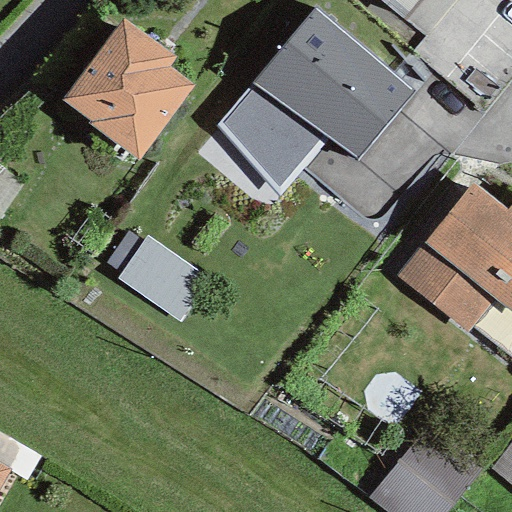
[(377,0),(403,21),(421,0),(377,0)]
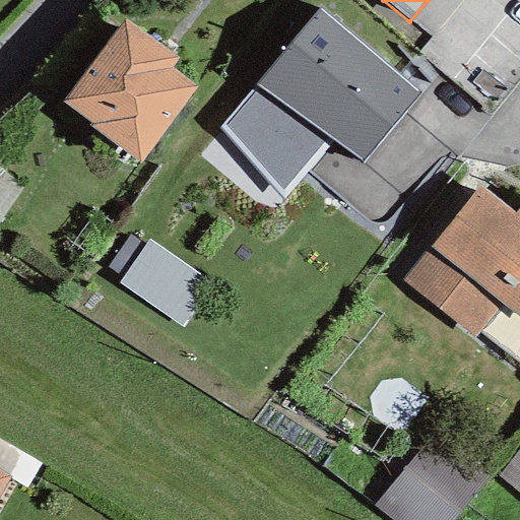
[(364,164),(418,94),(318,9),(253,83),(333,141),(364,164)]
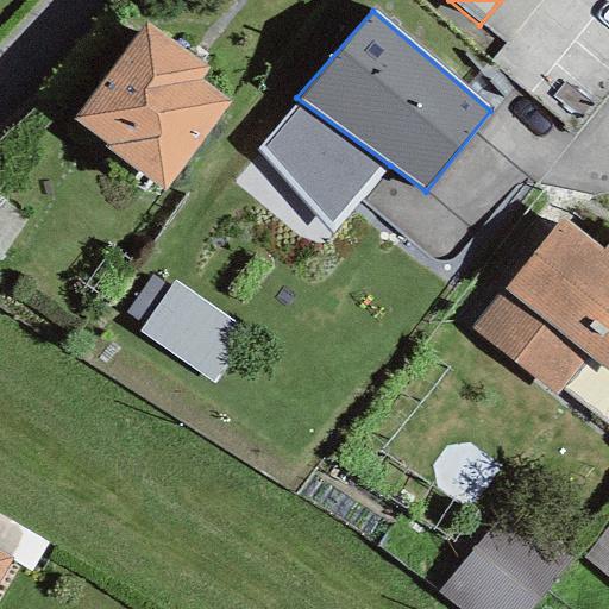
[(163,190),(228,104),(199,81),(208,69),(146,23),(71,120),(163,190)]
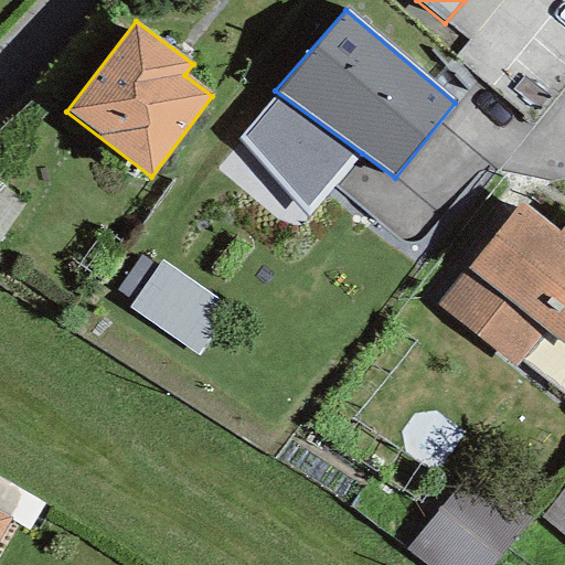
[(308,216),(362,153),(275,91),(237,137),(308,216)]
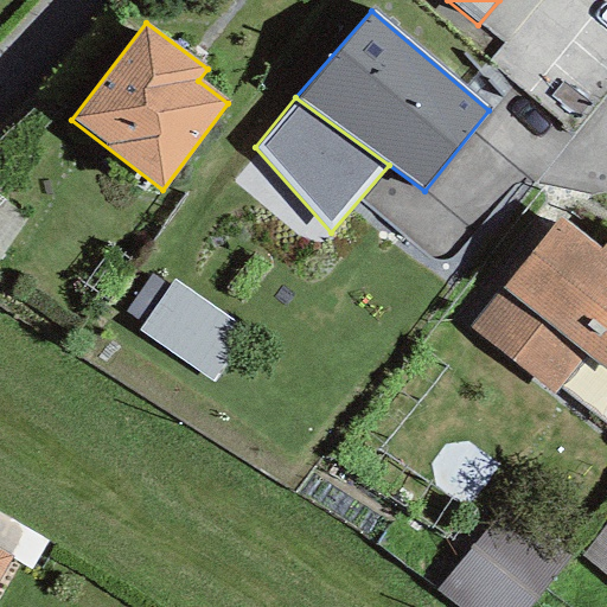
[(0,256),(39,192),(0,167),(0,256)]
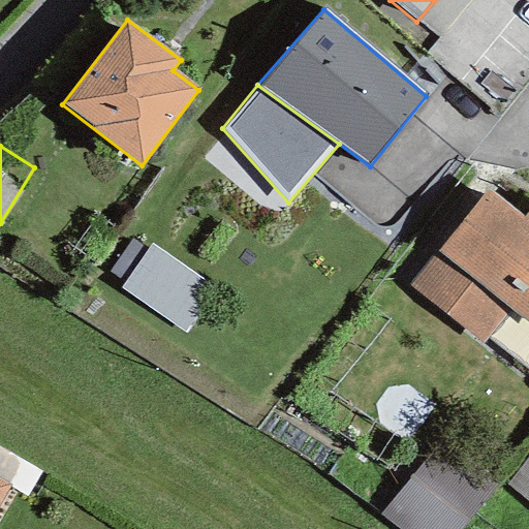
[(528,210),(524,216),(488,187),(408,285),(481,343),(508,310),(528,325),(528,210)]
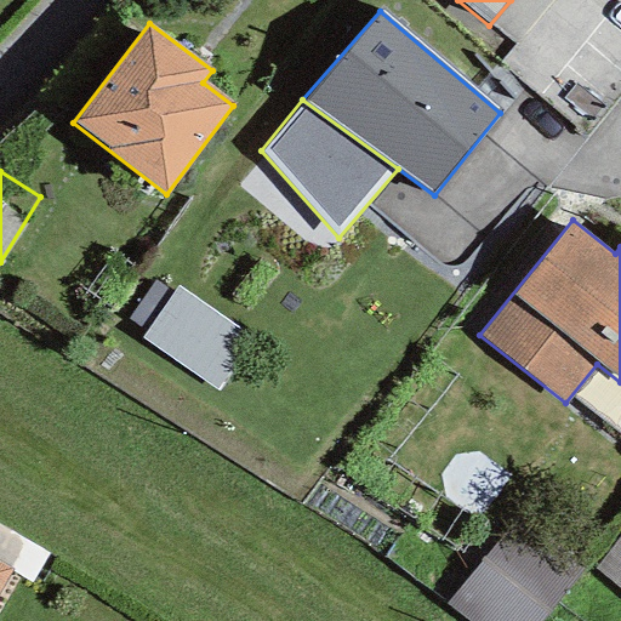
[(254,342),(176,288),(140,340),(217,394),(254,342)]
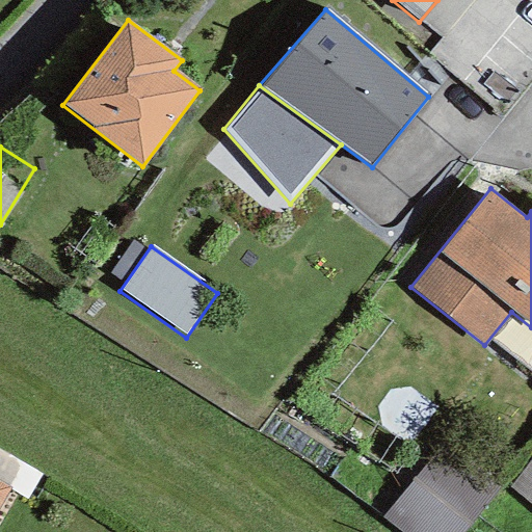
[(400,531),(461,531),(498,488),(443,444),(382,517),(400,531)]
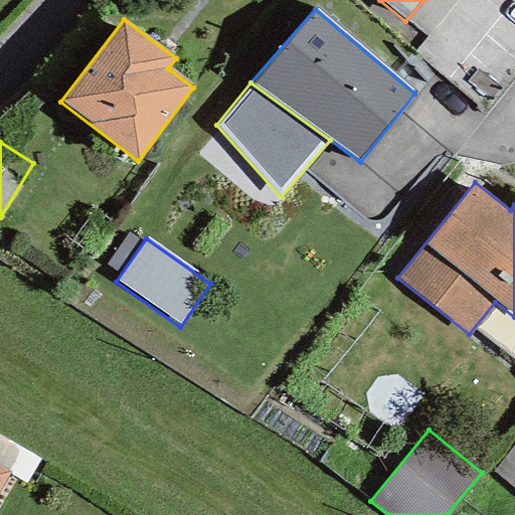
[(514,443),(492,472),(514,489),(514,443)]
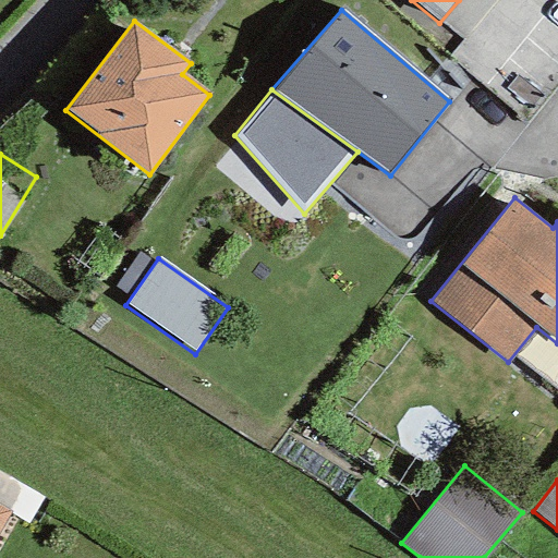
[(0,528),(9,512),(0,507),(0,528)]
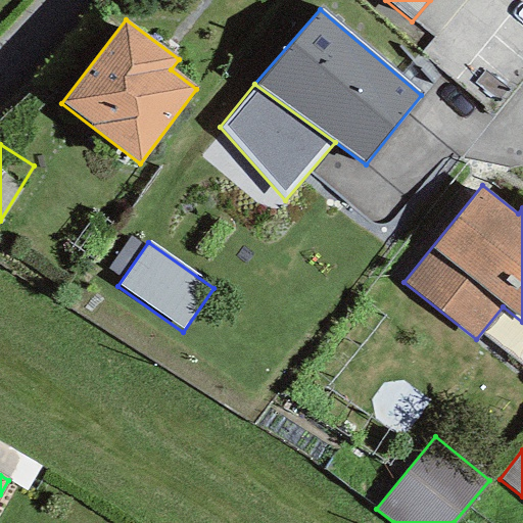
All buildings are outlined.
